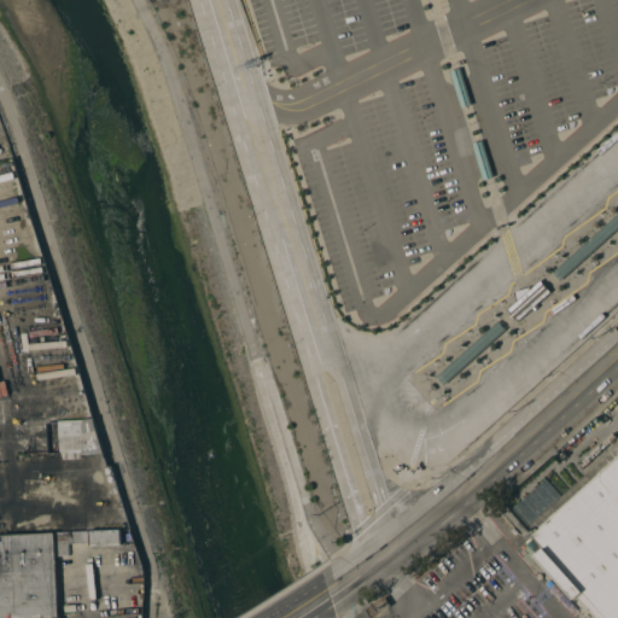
[(459,108),(448,70),(459,66),(470,104),(459,108)]
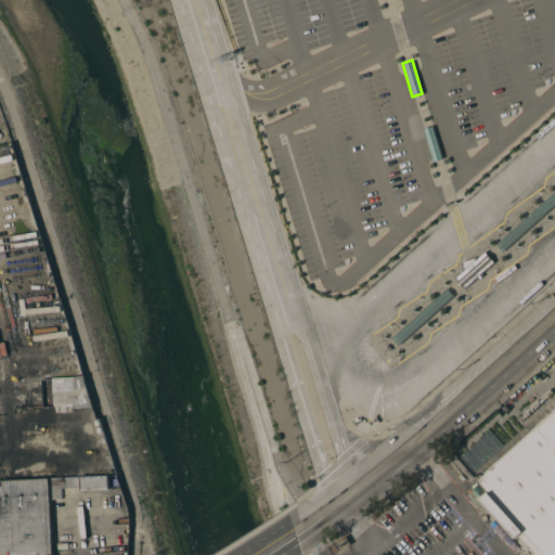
[(433,163),(423,128),(431,126),(442,159),(433,163)]
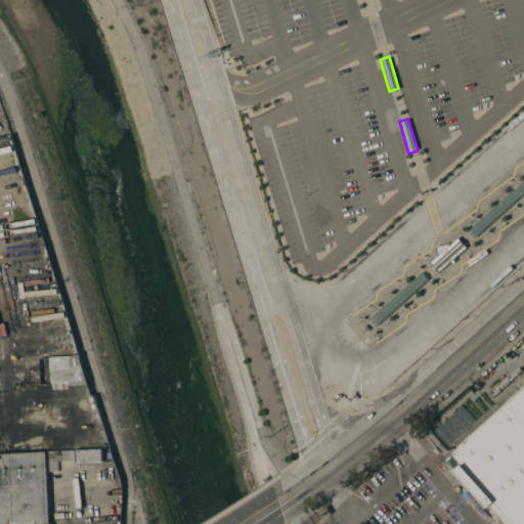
[(430,263),(438,256),(435,248),(449,244),(450,245),(457,237),(467,248),(455,258),(457,260),(452,264),(450,262),(439,272),(430,263)]
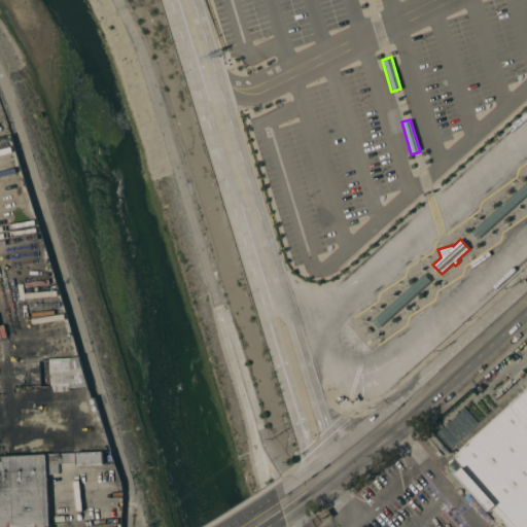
[(50,372),(48,372),(48,361),(49,361),(49,359),(70,358),(79,357),(89,386),(70,388),(70,391),(53,392),(53,389),(50,385),(50,372)]
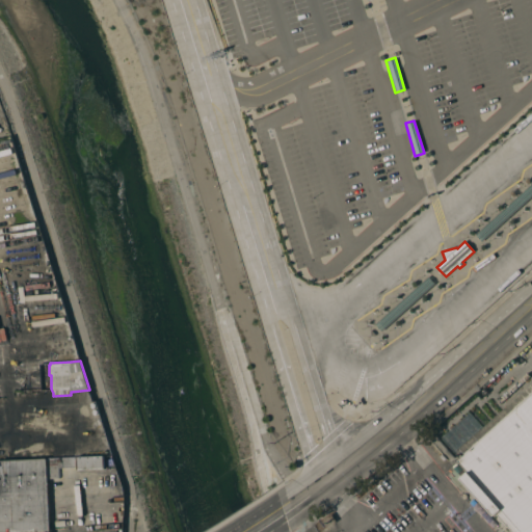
[(531,383),(531,531),(512,531),(497,514),(494,516),(460,478),(468,472),(458,461),(464,455),(459,449),(453,455),(439,440),(469,413),(483,428),(531,383)]
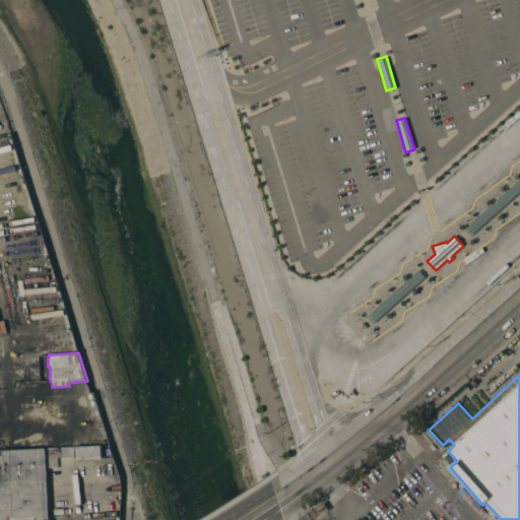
[(0,519),(0,451),(102,446),(103,458),(76,460),(75,456),(57,457),(57,468),(46,468),(48,519),(0,519)]
